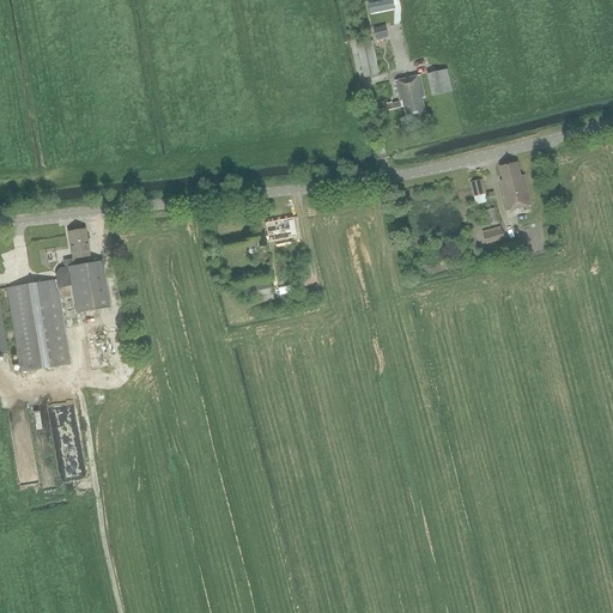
[(392,0),(368,5),(370,14),(393,10),(392,0)]
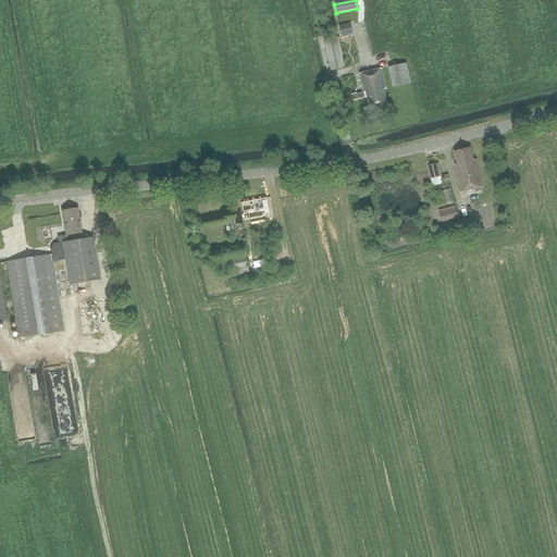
[(339,27),(342,35),(342,36),(353,34),(350,24),(339,27)]
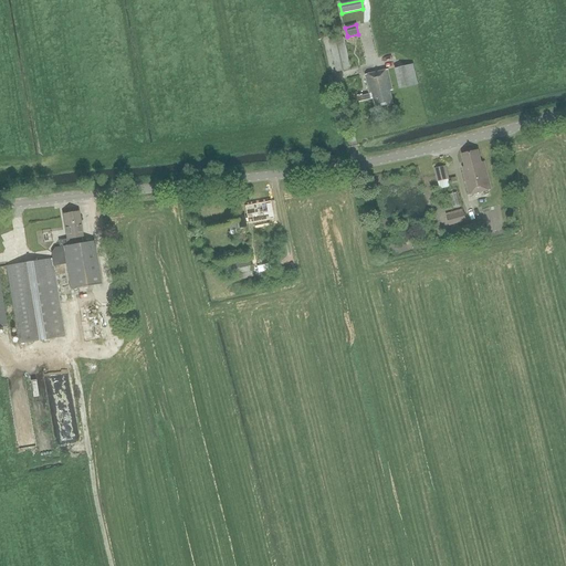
[(344,37),(329,40),(336,71),(350,69),(344,37)]
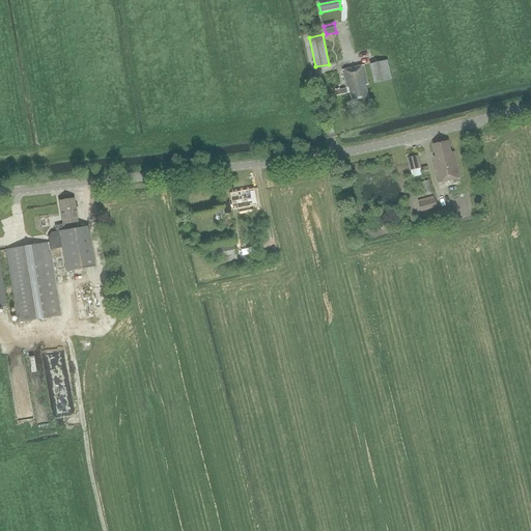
[(387,60),(370,64),(375,83),(392,79),(387,60)]
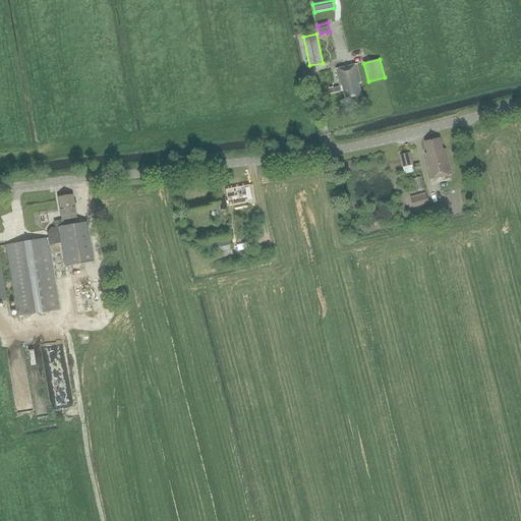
[(340,87),(329,89),(330,95),(344,92),(346,99),(363,96),(360,83),(362,82),(358,64),(356,65),(336,69),(340,87)]
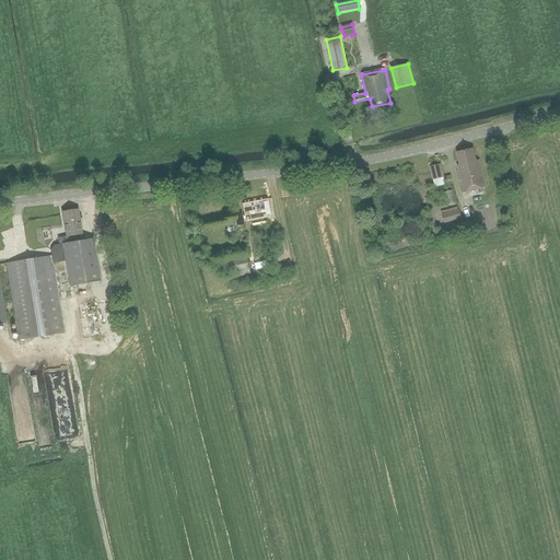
[(465,194),(486,188),(478,161),(476,161),(473,149),(457,153),(459,165),(457,166),(465,194)]
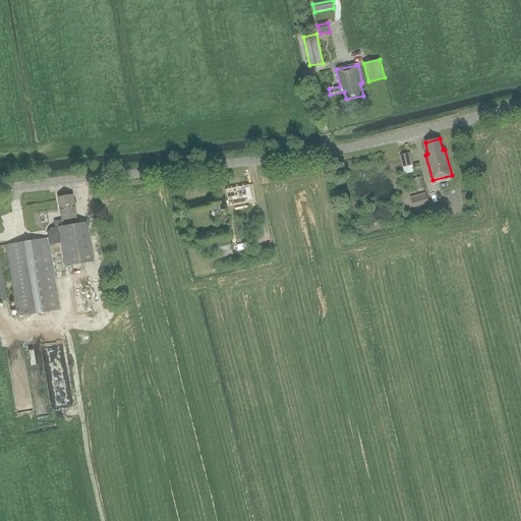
[(400,155),(403,167),(413,165),(410,153),(400,155)]
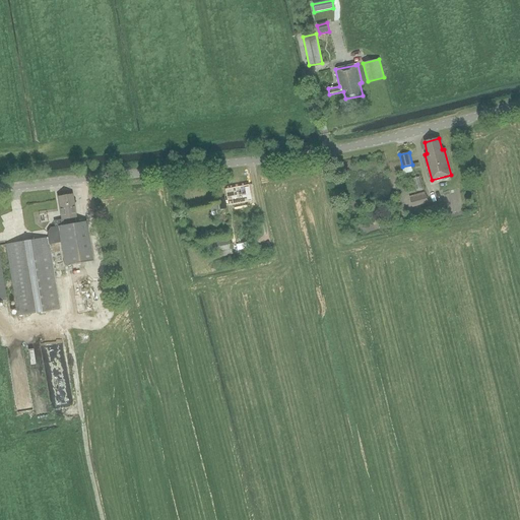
[(252,200),(249,184),(225,188),(228,199),(225,200),(226,205),(252,200)]
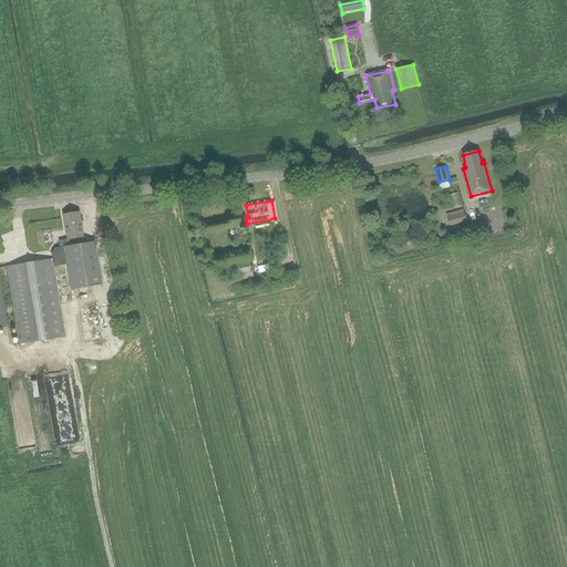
[(464,212),(447,217),(450,226),(467,222),(464,212)]
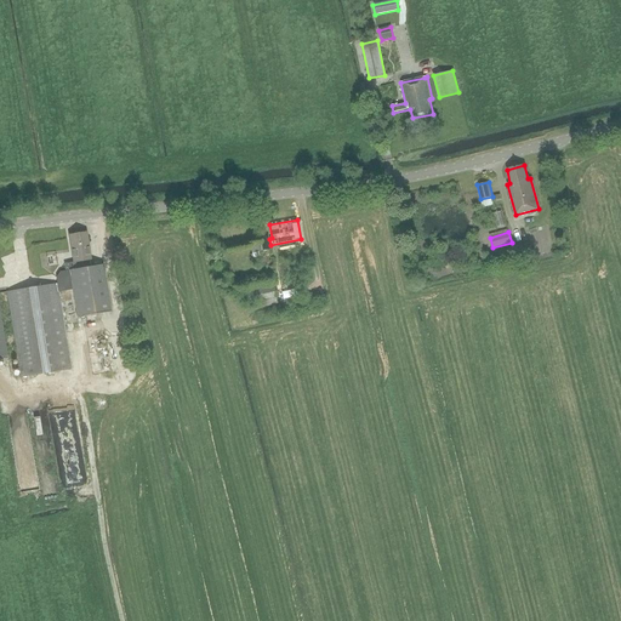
[(73,290),(78,318),(110,312),(103,266),(92,267),(86,233),(69,235),(74,262),(66,265),(67,272),(61,273),(56,278),(57,284),(6,292),(21,379),(72,370),(58,292),(73,290)]
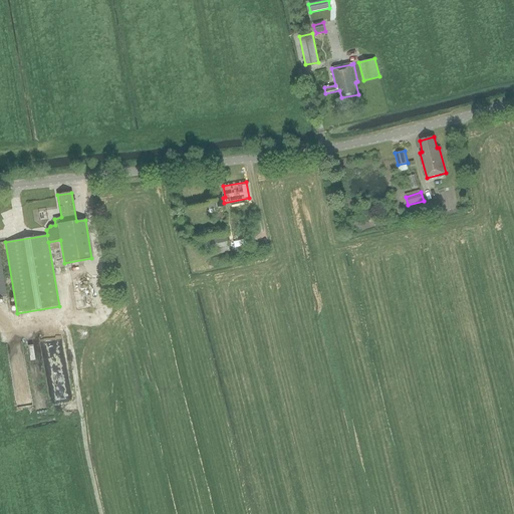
[(215,208),(224,206),(224,203),(223,198),(222,196),(215,197),(216,200),(207,202),(209,214),(215,213),(215,208)]
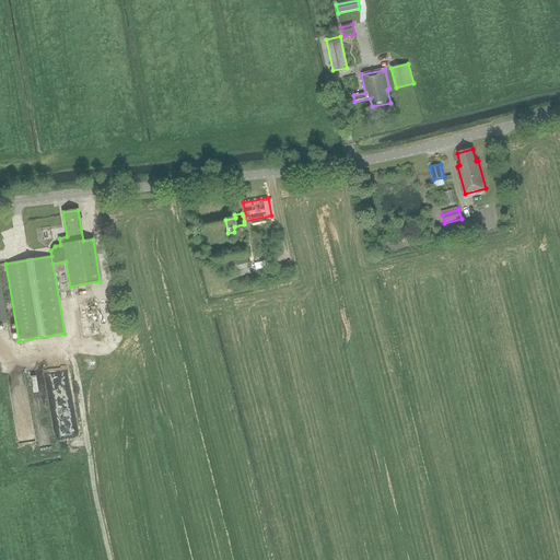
[(478,219),(448,226),(451,237),(480,230),(478,219)]
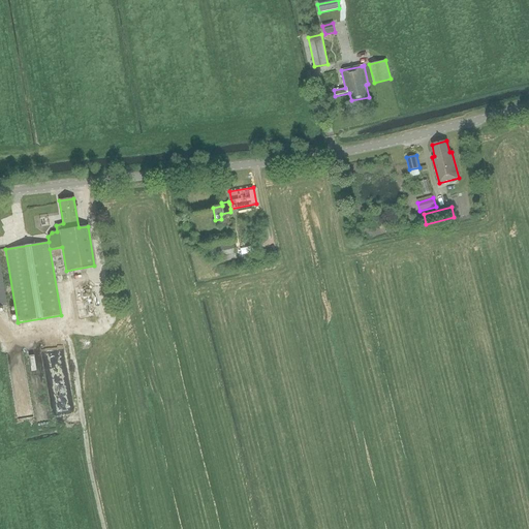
[(232,240),(208,244),(211,257),(223,255),(224,261),(237,259),(232,240)]
